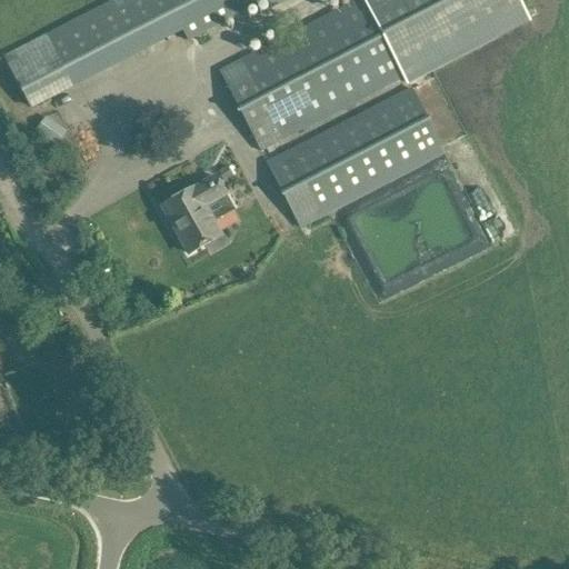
[(269,11),(291,0),(115,0),(5,57),(31,111),(183,32),(189,42),(265,3),(269,11)]
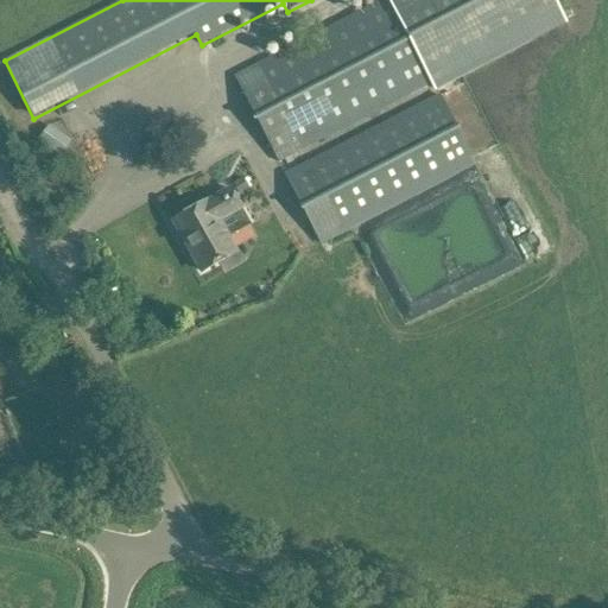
[(279,163),(301,151),(431,83),(436,92),(568,24),(556,0),(382,0),(257,65),(234,76),(279,163)]
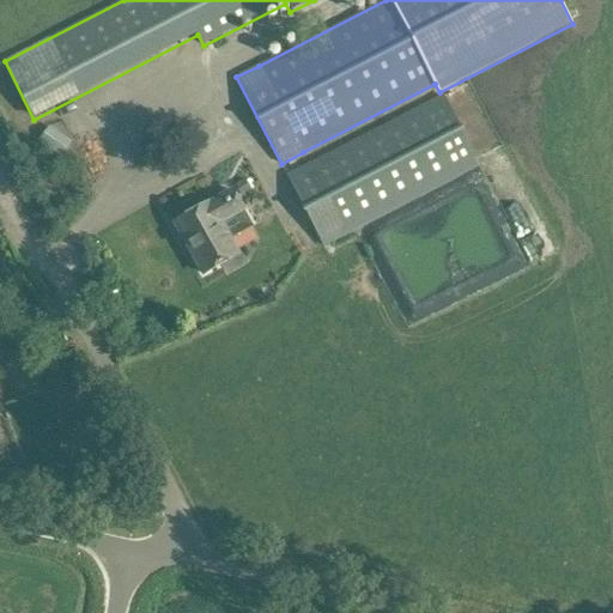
[(443,96),(310,165),(289,176),(325,246),(346,235),(479,165),(443,96)]
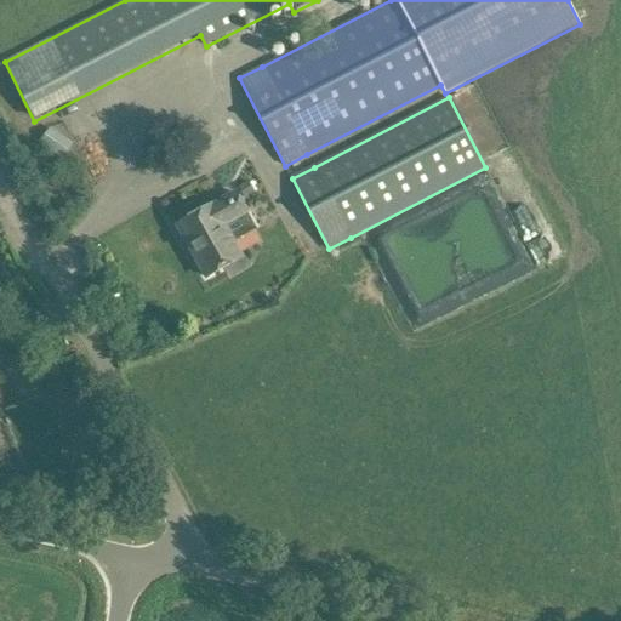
[(63,160),(74,143),(50,127),(39,143),(63,160)]
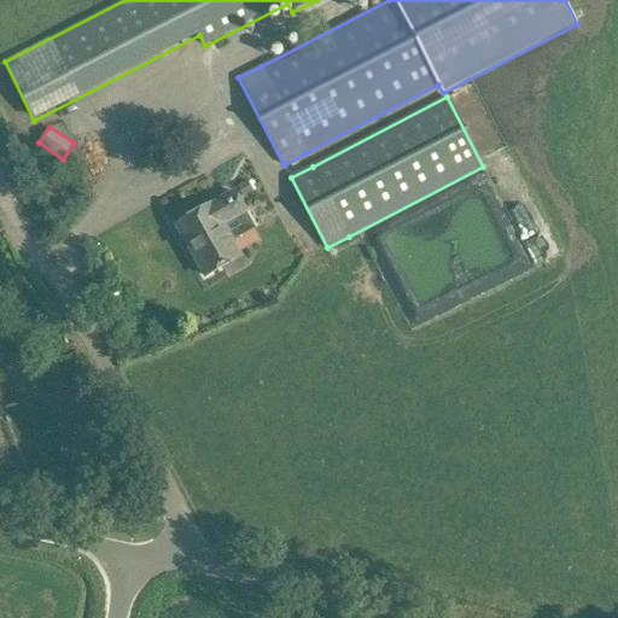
[(240,257),(222,225),(245,211),(235,193),(198,213),(176,225),(205,277),(240,257)]
